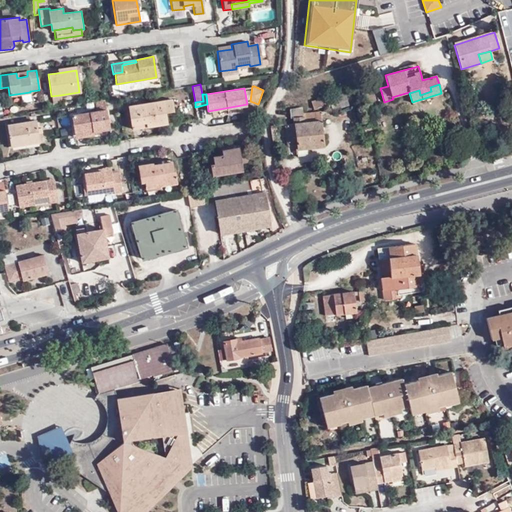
[(333,102),(331,103),(329,97),(312,102),(313,109),(331,104),(332,107),(339,105),(337,102),(334,103),(333,102)]
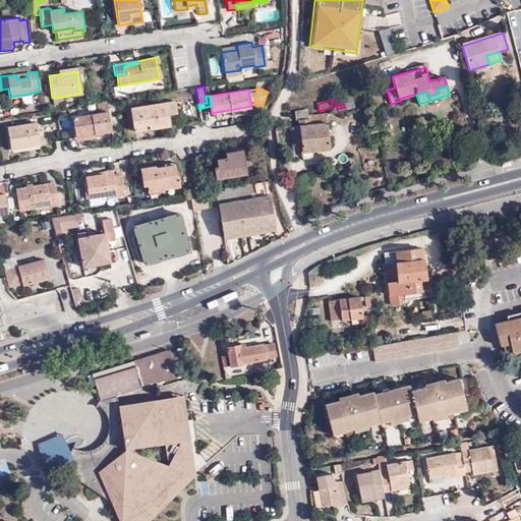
[(134,131),(145,129),(143,125),(149,124),(150,129),(170,125),(168,114),(175,113),(173,101),(130,108),(134,131)]
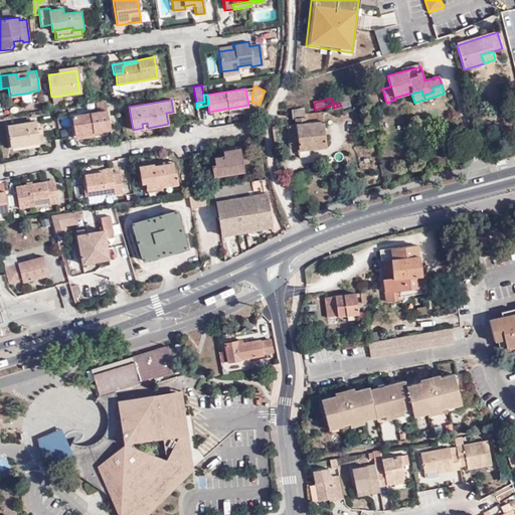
[(110,130),(106,101),(97,102),(98,112),(72,116),(76,139),(94,136),(94,133),(110,130)]
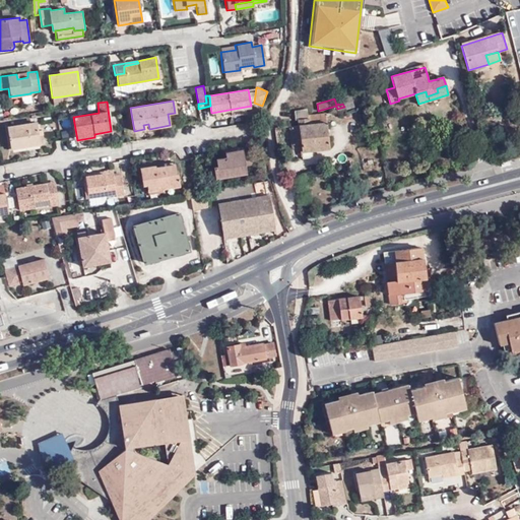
[(329,148),(325,114),(307,116),(306,111),(294,112),(295,120),(298,120),(299,126),(298,126),(298,124),(296,124),(295,126),(290,127),(293,149),(301,148),(301,151),(329,148)]
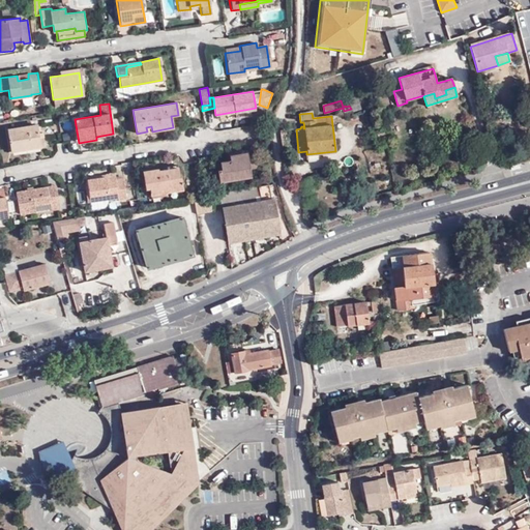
[(39,133),(38,125),(7,130),(11,151),(41,146),(40,139),(42,138),(42,133),(39,133)]
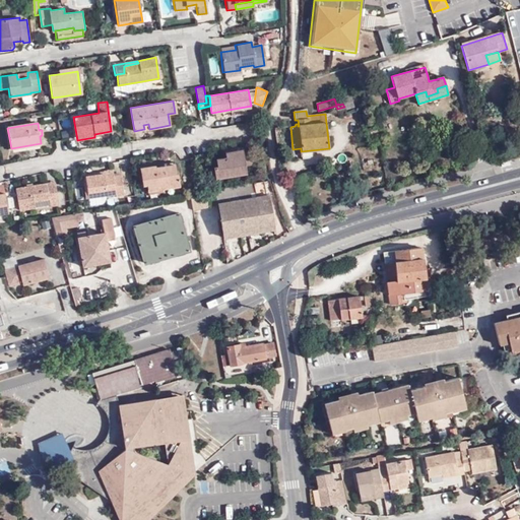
[(371,136),(382,133),(379,125),(369,128),(371,136)]
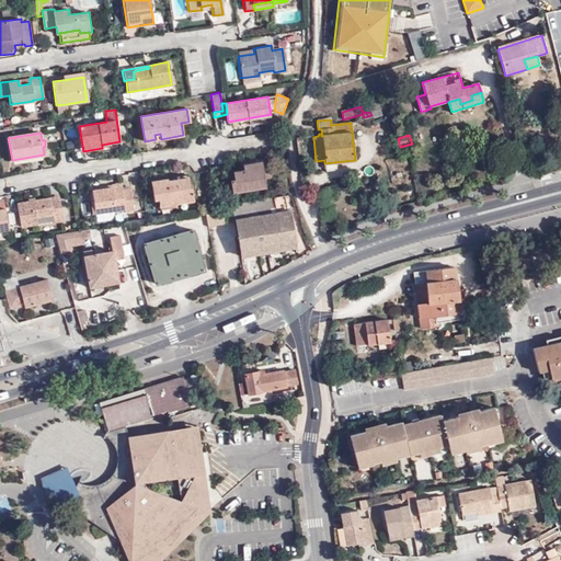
[(264,179),(274,178),(272,162),(262,164),(262,165),(243,169),(243,171),(233,172),(235,181),(230,182),(232,193),(266,187),(264,179)]
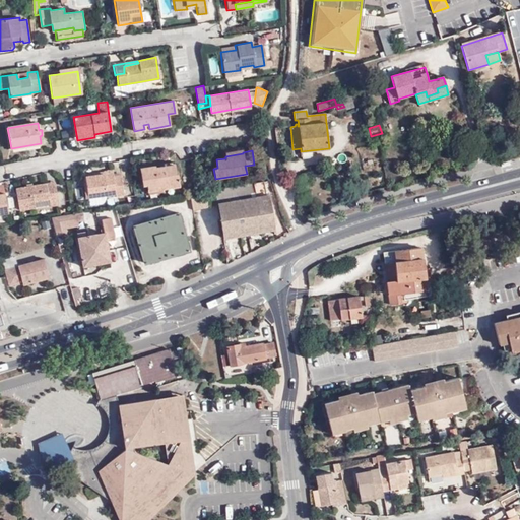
[(176,174),(174,163),(164,164),(164,167),(155,169),(155,167),(140,170),(142,185),(147,184),(148,191),(180,186),(178,174),(176,174)]
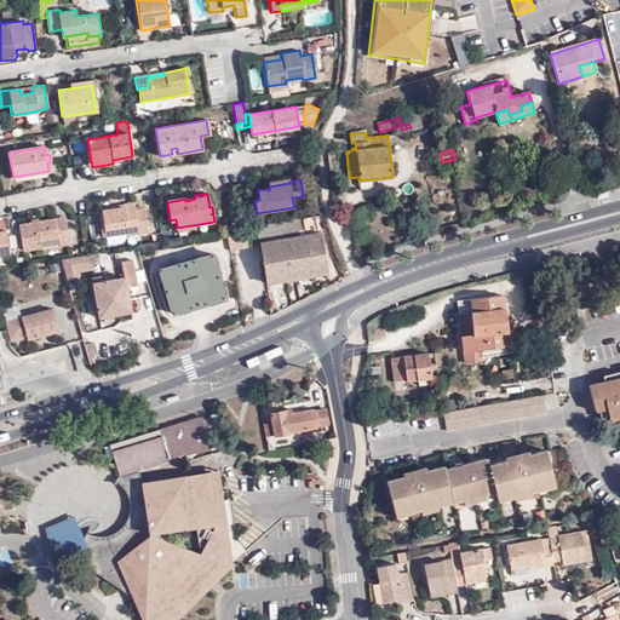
[(102,212),(105,236),(120,234),(138,231),(139,234),(148,231),(144,208),(136,210),(135,206),(102,212)]
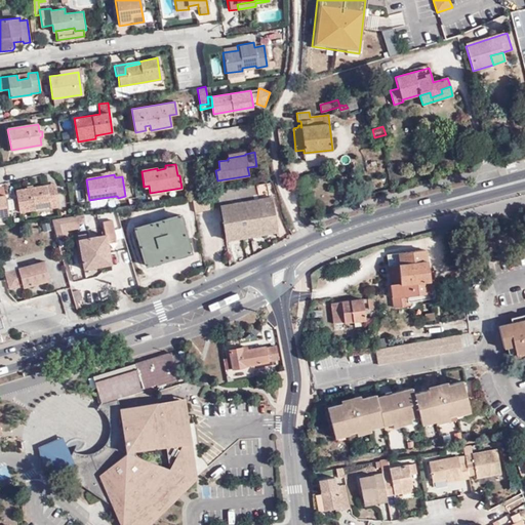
[(259,184),(192,196),(195,211),(220,208),(226,240),(276,232),(271,198),(268,198),(265,183),(259,184)]
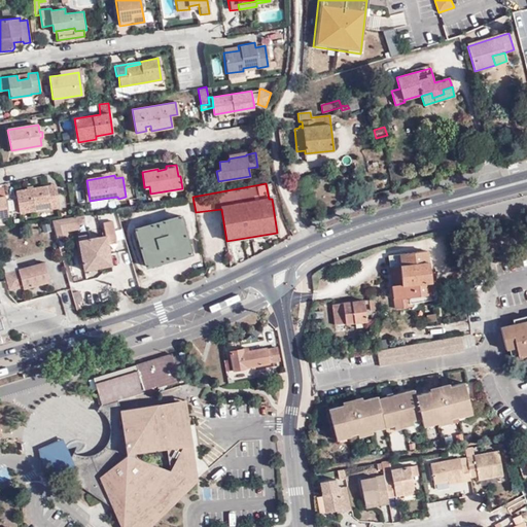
[(59,208),(57,192),(47,194),(46,187),(16,192),(20,213),(50,208),(50,209),(59,208)]
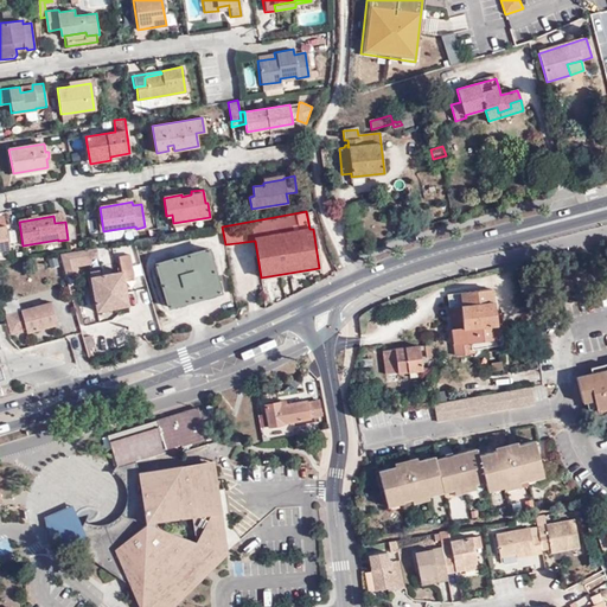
[(0,250),(10,249),(6,227),(0,227),(0,250)]
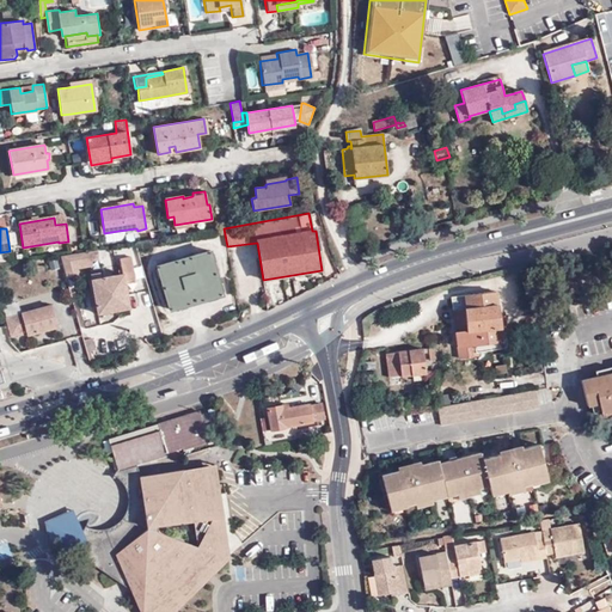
[(118,231),(104,233),(106,243),(121,240),(118,231)]
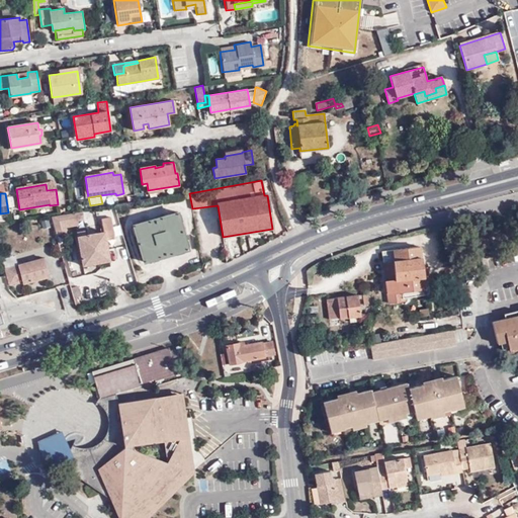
[(177,212),(170,214),(174,228),(181,226),(177,212)]
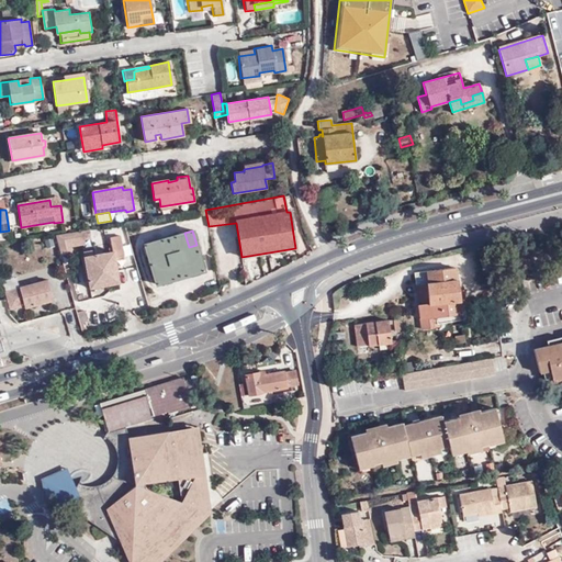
[(184,233),(152,243),(156,258),(149,259),(157,284),(204,271),(197,245),(189,247),(184,233)]
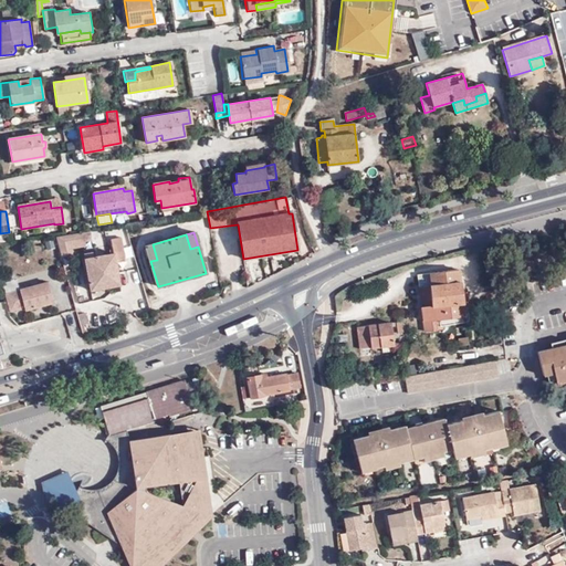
[(77,253),(74,238),(61,240),(63,253),(69,252),(70,254),(77,253)]
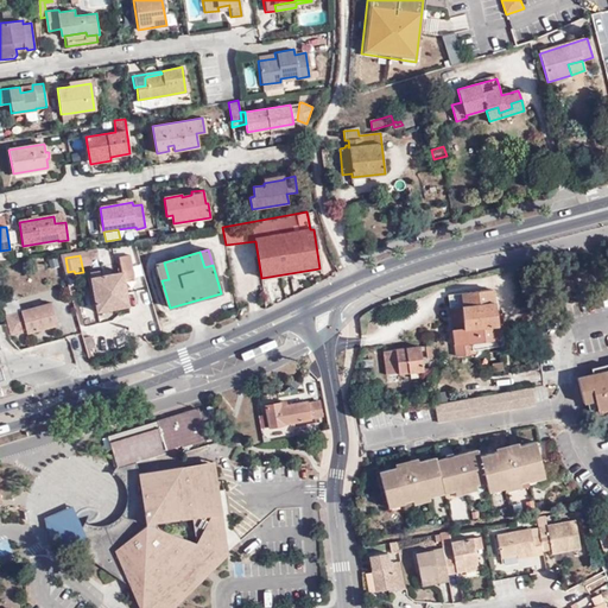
[(130,255),(120,258),(121,268),(118,268),(119,273),(100,277),(99,272),(90,273),(97,311),(127,305),(122,280),(133,278),(130,255)]
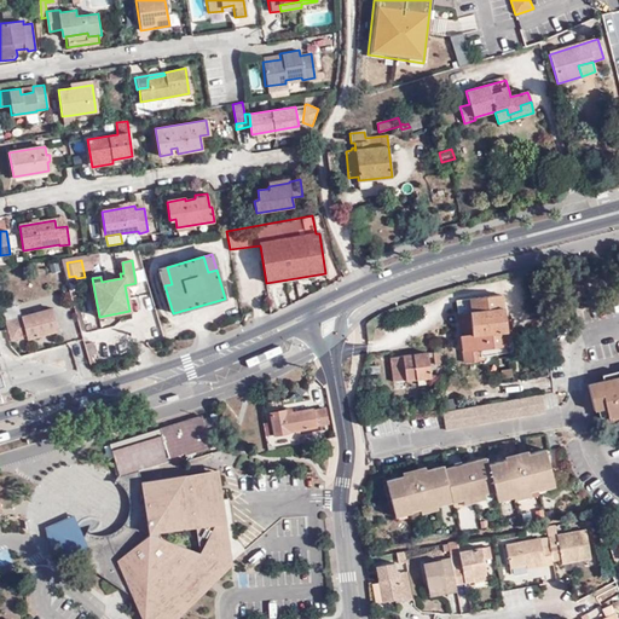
[(172,284),(167,267),(158,270),(165,285),(172,284)]
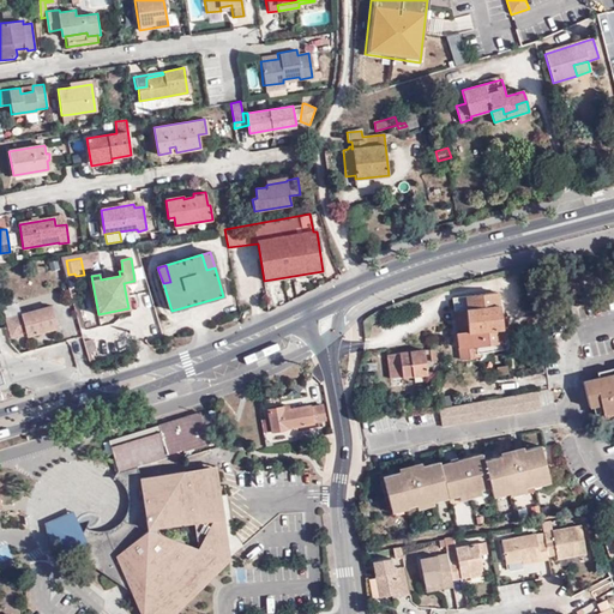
[(506,350),(503,327),(501,317),(498,293),(467,296),(469,308),(457,311),(461,333),(458,333),(462,360),(479,357),(479,354),(480,354),(506,350)]
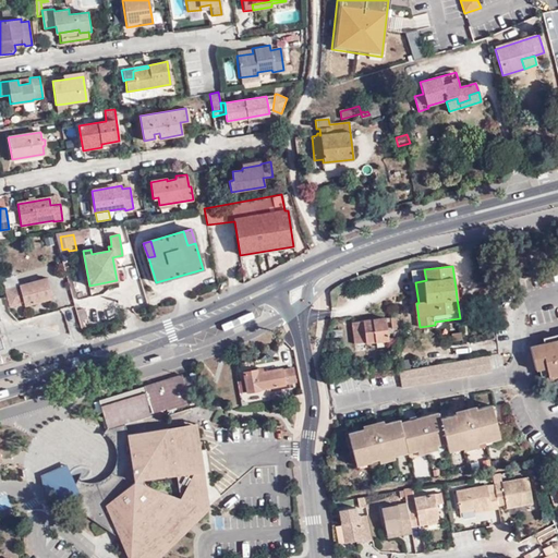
[(45,277),(4,288),(8,305),(22,302),(23,304),(50,296),(45,277)]
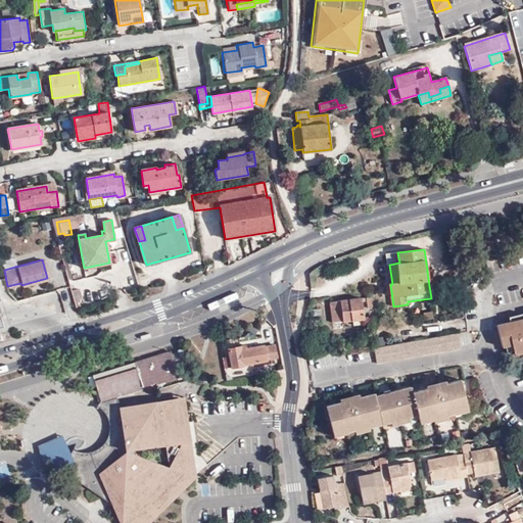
[(72,291),(77,311),(82,308),(81,305),(79,305),(78,300),(82,299),(79,289),(72,291)]
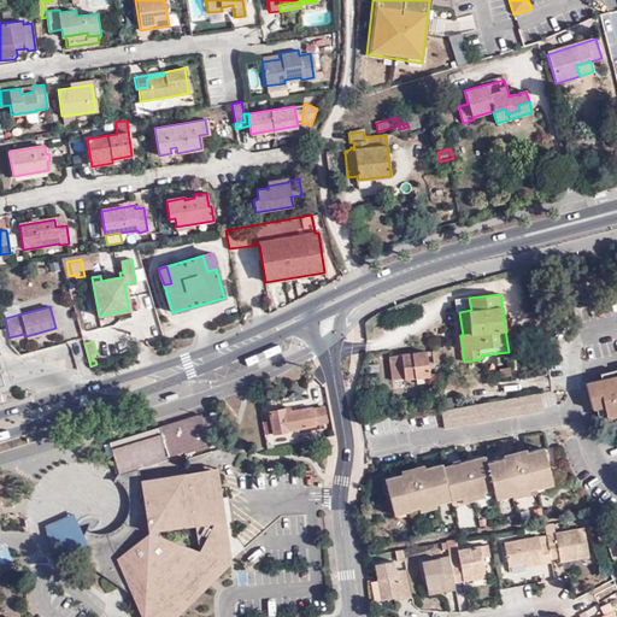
[(391,381),(416,377),(429,376),(427,352),(389,358),(391,381)]
